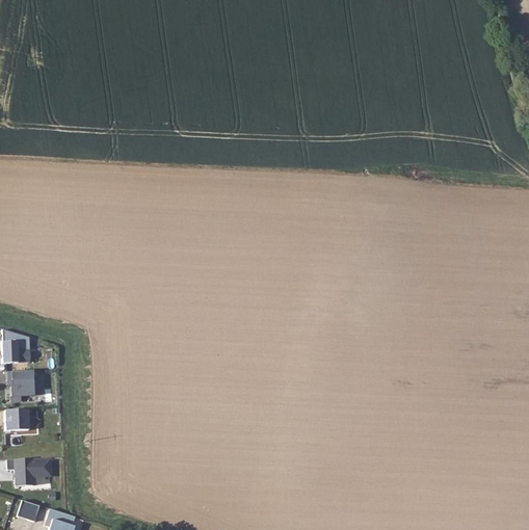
[(2,342),(3,363),(31,362),(30,337),(3,329),(4,342),(2,342)]
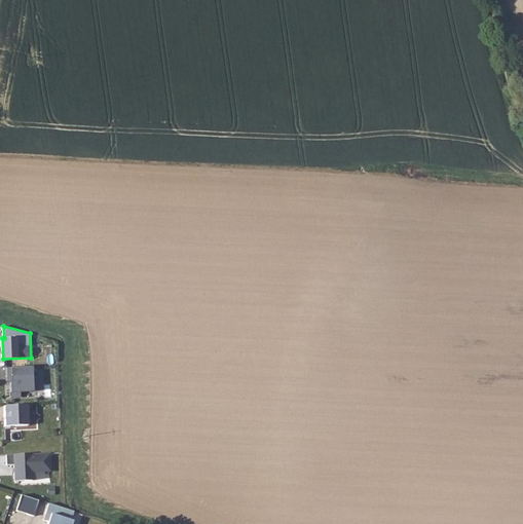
[(21,366),(9,367),(10,382),(11,382),(11,381),(13,381),(13,375),(22,375),(21,366)]
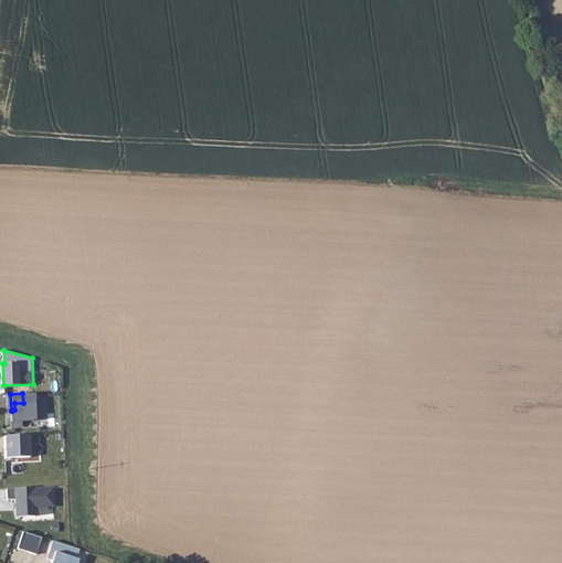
[(12,411),(13,426),(23,426),(23,417),(43,416),(42,402),(36,402),(35,393),(22,393),(23,403),(14,403),(14,410),(12,410),(12,411)]
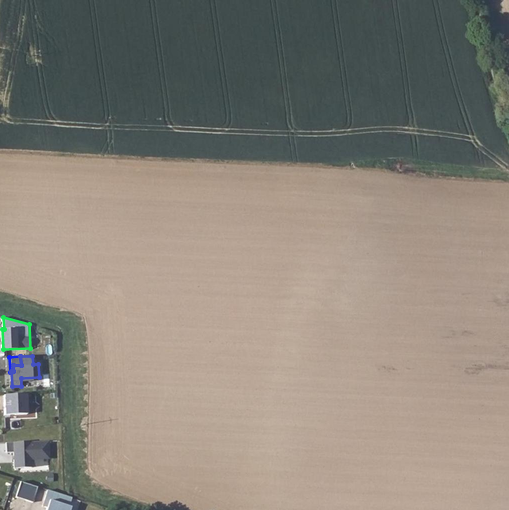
[(5,394),(6,414),(28,413),(28,393),(5,394)]
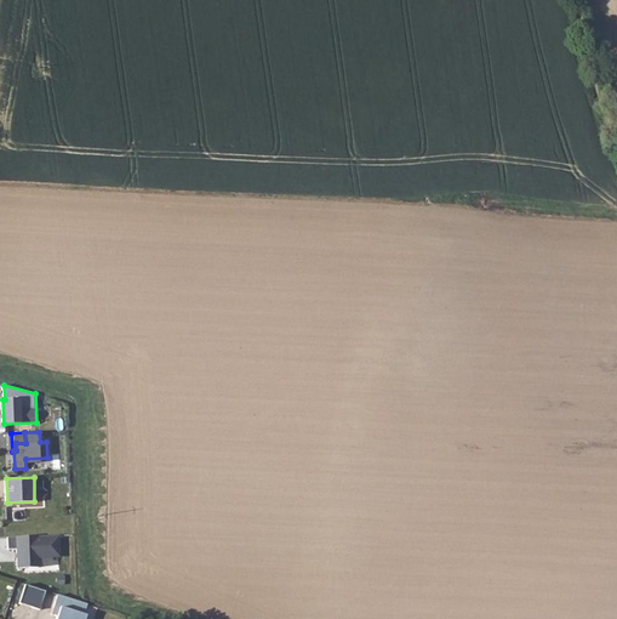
[(20,556),(20,567),(41,566),(40,556),(62,555),(61,534),(9,537),(10,549),(18,547),(22,554),(20,556)]
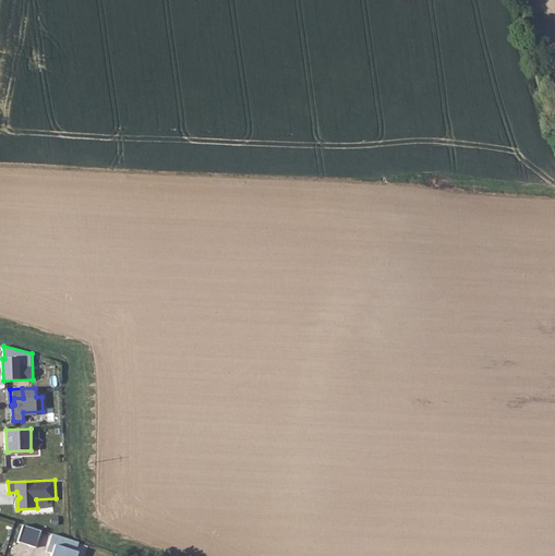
[(23,523),(17,540),(36,546),(41,530),(23,523)]
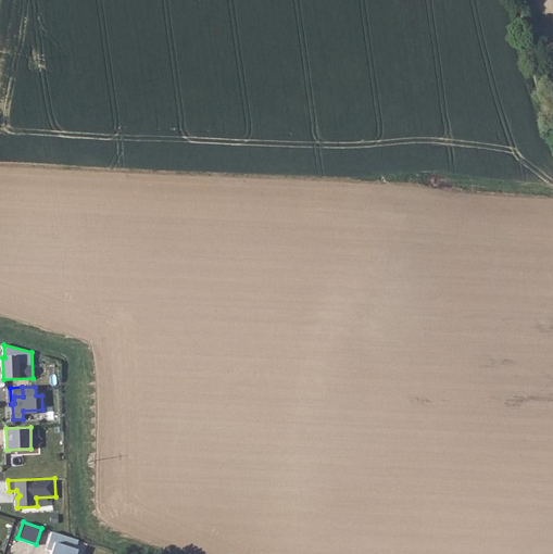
[(78,540),(51,531),(48,542),(51,543),(49,550),(52,551),(50,553),(75,553),(77,550),(75,550),(78,540)]
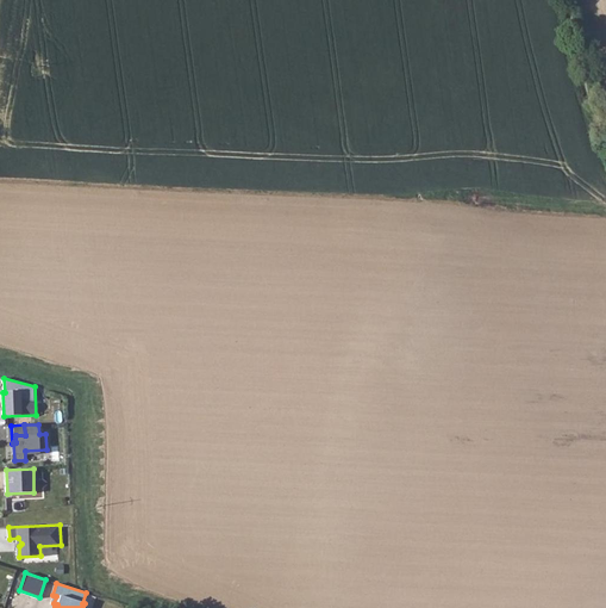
All buildings are outlined.
